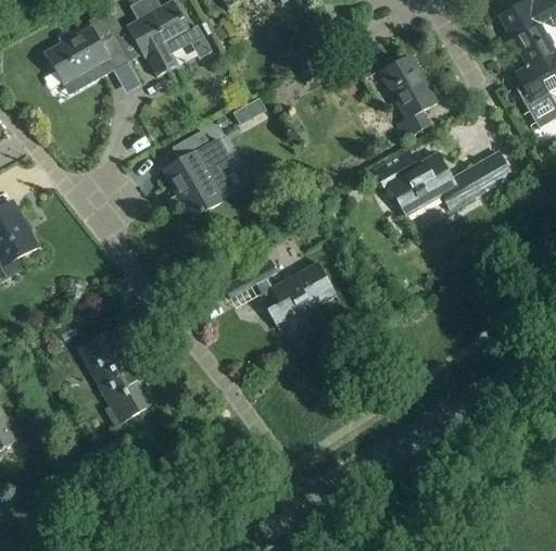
[(196,38),(175,0),(167,0),(160,4),(158,0),(138,0),(130,4),(138,17),(126,24),(127,26),(123,28),(115,33),(115,34),(129,60),(142,52),(144,58),(147,57),(158,75),(178,63),(171,51),(196,38)]
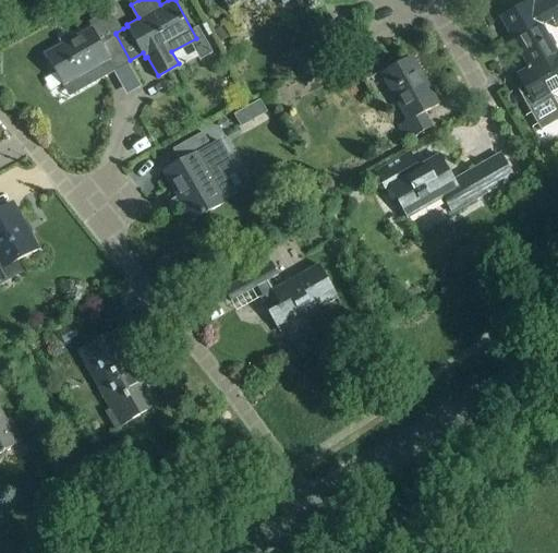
[(225,0),(230,10),(247,0),(255,0),(257,3),(263,0),(281,0),(282,2),(286,0),(225,0)]
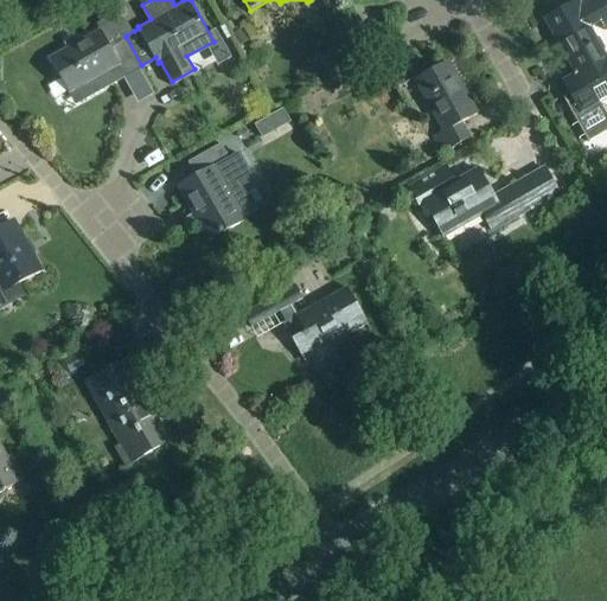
[(606,25),(606,0),(572,0),(544,16),(574,69),(570,71),(572,72),(562,78),(573,97),(567,101),(586,134),(606,121),(606,116),(598,101),(606,95),(606,52),(606,53),(589,24),(600,19),(604,27),(606,25)]
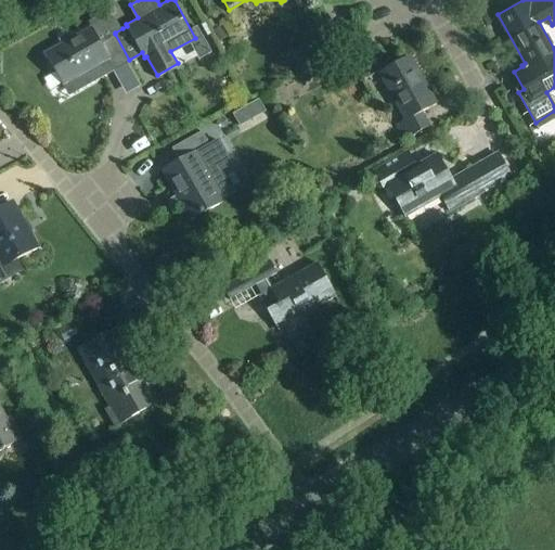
[(123,28),(114,14),(106,18),(115,33),(123,28)]
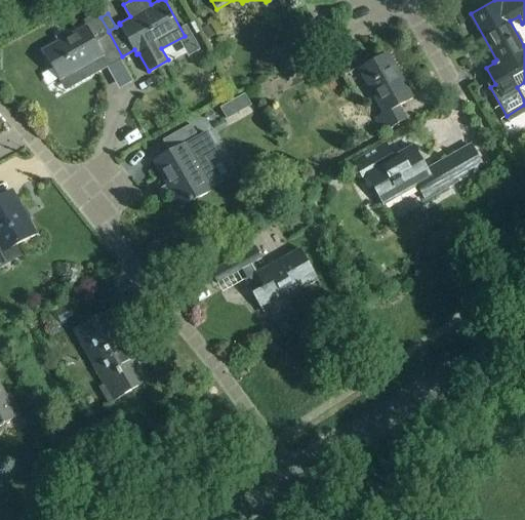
[(215,32),(209,22),(201,26),(207,37),(215,32)]
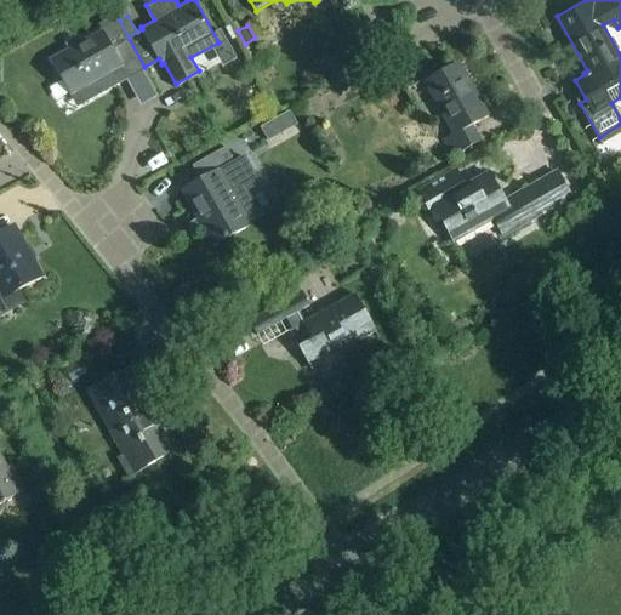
[(129,38),(129,36),(113,46),(102,27),(68,46),(68,45),(49,56),(70,94),(120,64),(127,77),(144,67),(129,38)]
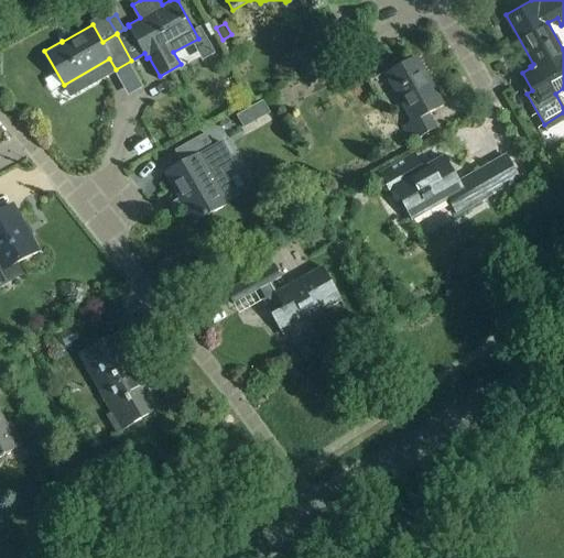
[(295,48),(305,66),(336,48),(326,31),(295,48)]
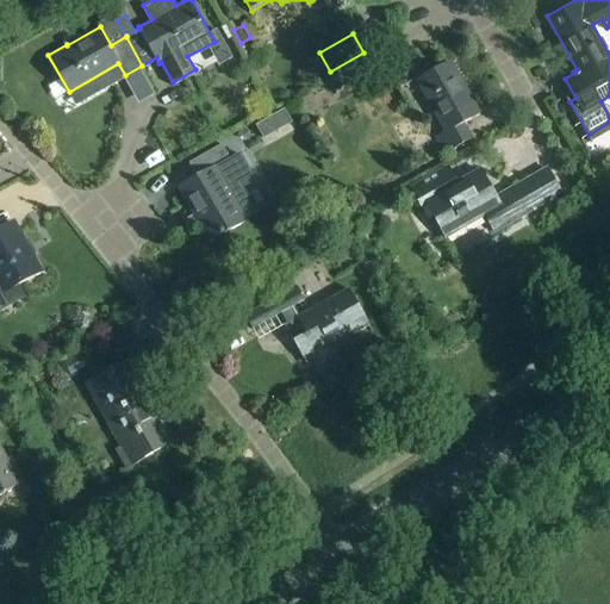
[(436,135),(444,149),(471,135),(462,120),(479,111),(450,58),(417,78),(446,129),(436,135)]
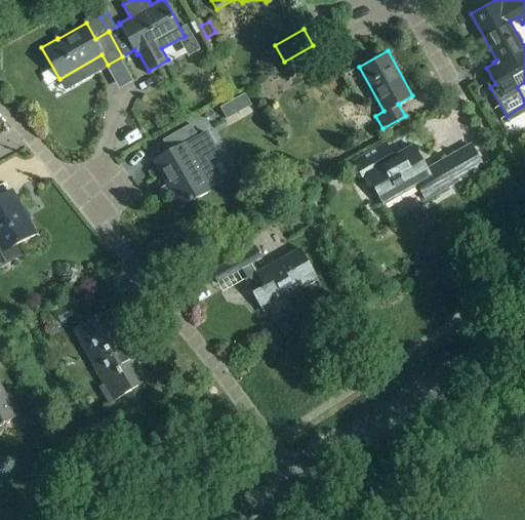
[(226,103),(219,106),(226,116),(232,113),(226,103)]
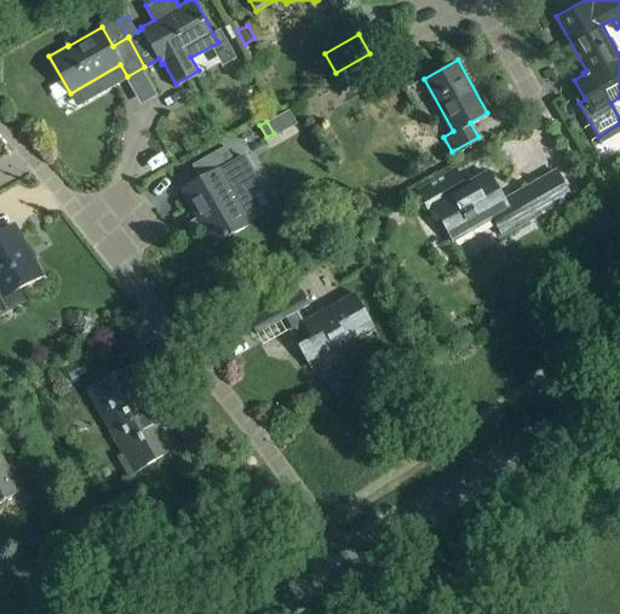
[(191,162),(200,177),(182,188),(212,242),(248,222),(247,218),(259,211),(244,182),(256,174),(244,154),(234,159),(225,143),(191,162)]
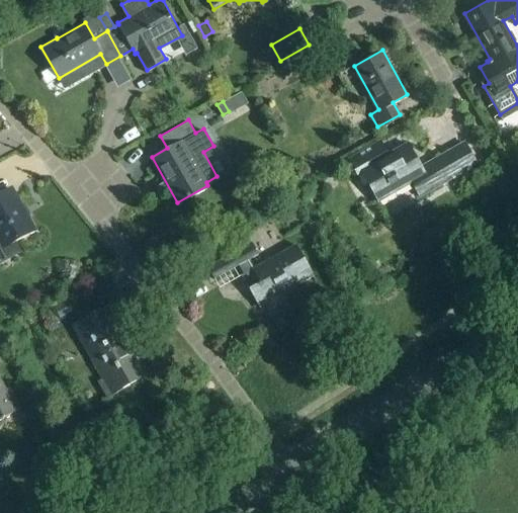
[(349,157),(358,173),(363,171),(378,198),(412,179),(420,194),(452,176),(477,163),(464,141),(420,165),(407,143),(387,154),(379,140),(349,157)]
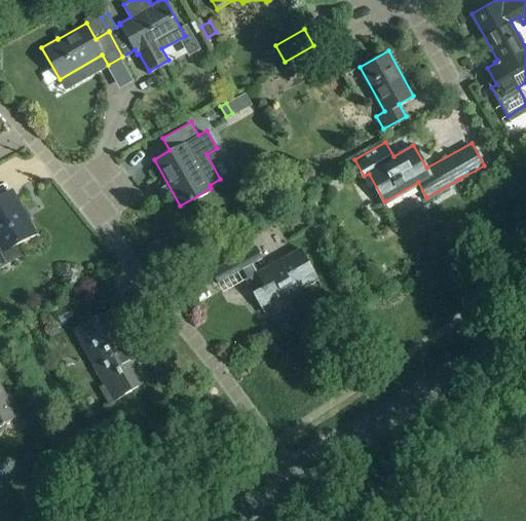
[(35,232),(10,189),(0,194),(0,252),(4,250),(35,232)]
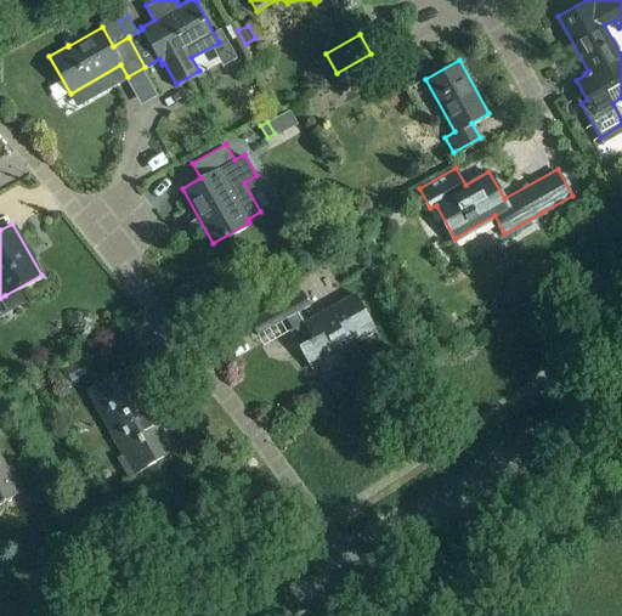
[(249,318),(258,333),(284,318),(315,371),(315,369),(312,366),(375,329),(378,334),(379,334),(355,292),(304,321),(298,310),(310,304),(303,289),(249,318)]
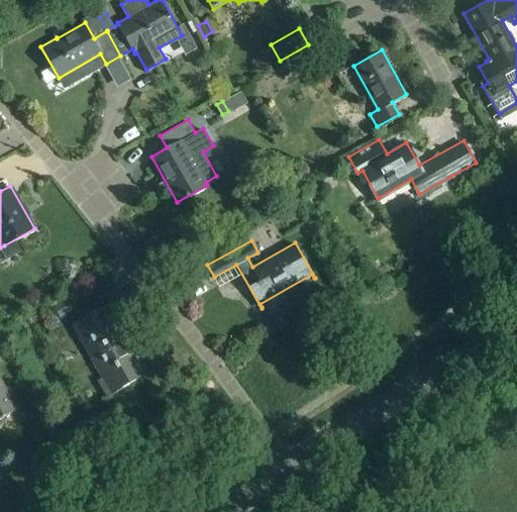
[(74,322),(104,376),(98,379),(106,395),(129,383),(126,377),(143,368),(106,304),(74,322)]
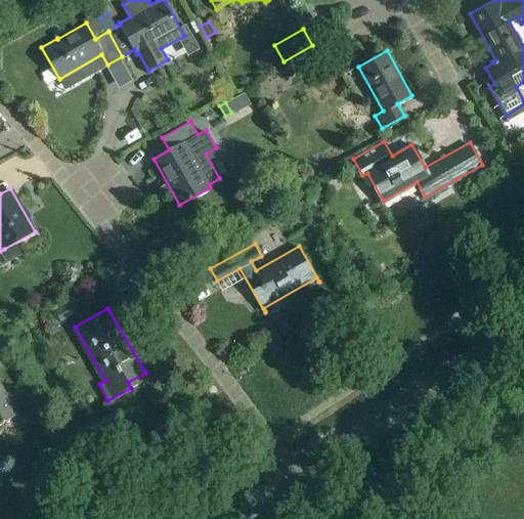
[(0,422),(20,411),(9,391),(5,393),(0,383),(0,361),(0,362),(0,361),(0,422)]
